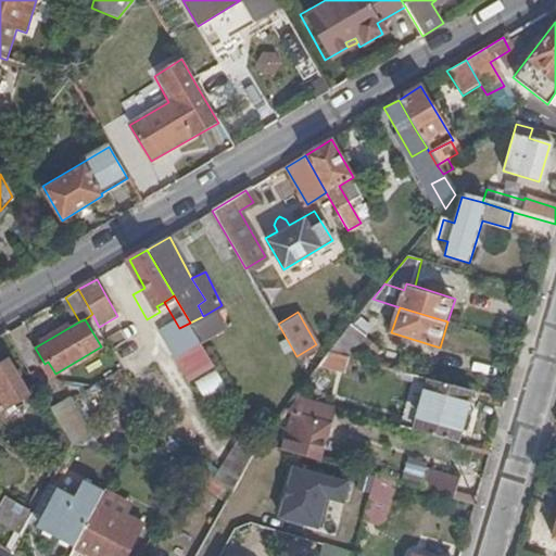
[(370,332),(354,321),(331,351),(353,357),(370,332)]
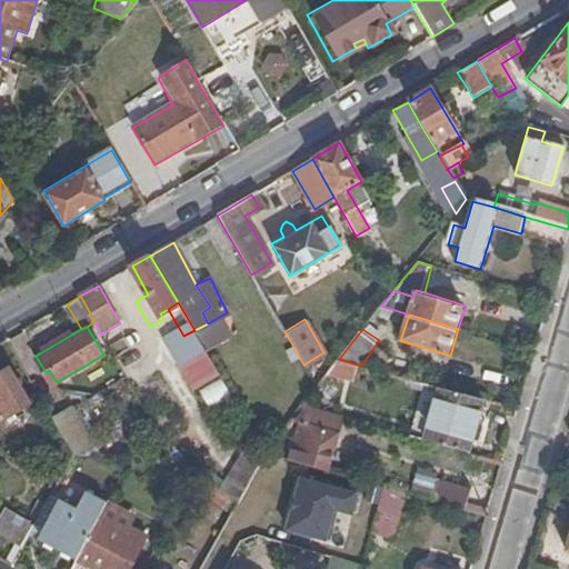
[(180,361),(203,347),(195,330),(183,336),(170,345),(180,361)]
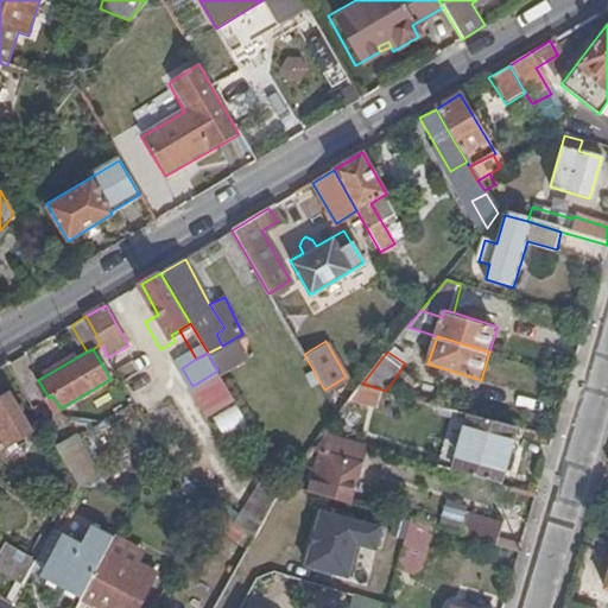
[(386,391),(362,384),(343,409),(359,412),(362,404),(379,410),(386,391)]
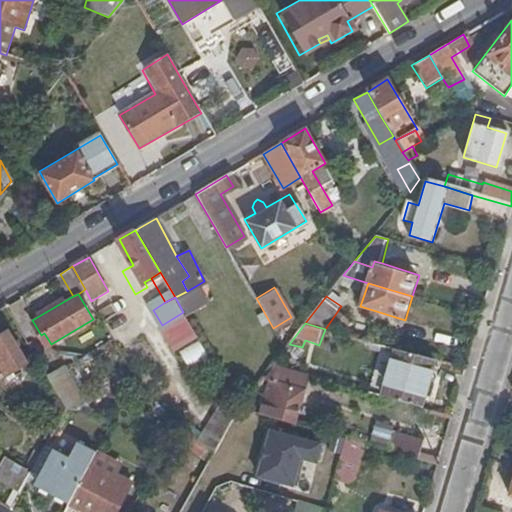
[(0,377),(27,361),(10,331),(0,337),(0,377)]
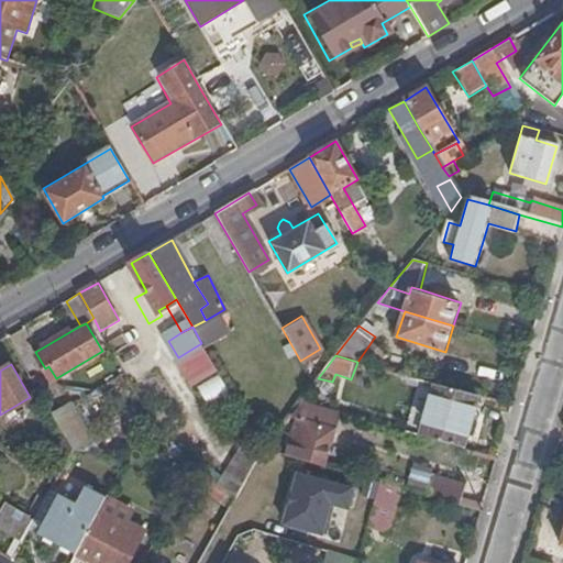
[(460,445),(476,395),(431,383),(416,433),(460,445)]
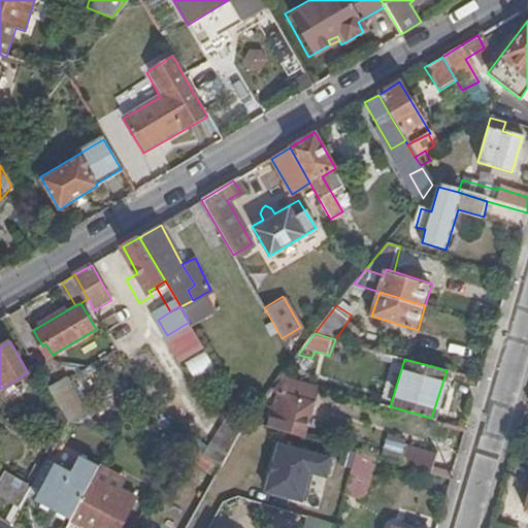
[(319,386),(287,376),(278,393),(274,405),(268,424),(277,427),(303,434),(319,386)]
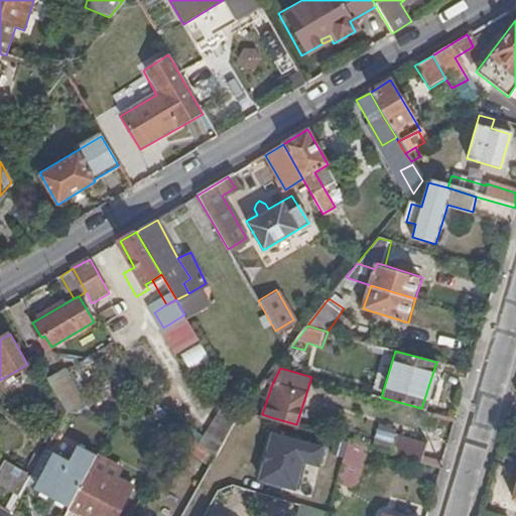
[(63,370),(49,378),(61,398),(69,408),(82,399),(63,370)]
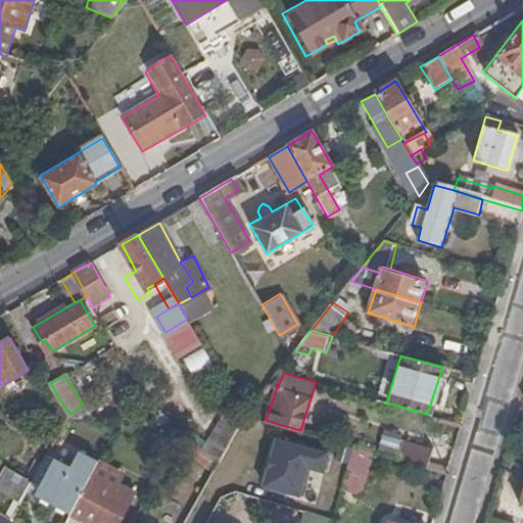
[(272,401),(257,397),(245,414),(260,418),(266,420),(272,401)]
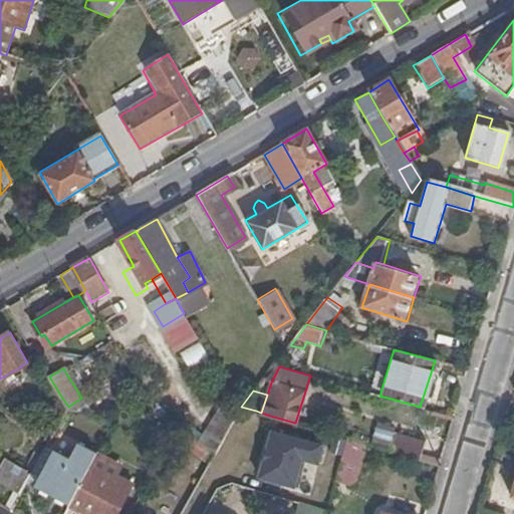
[(214,455),(240,408),(230,392),(199,443),(214,455)]
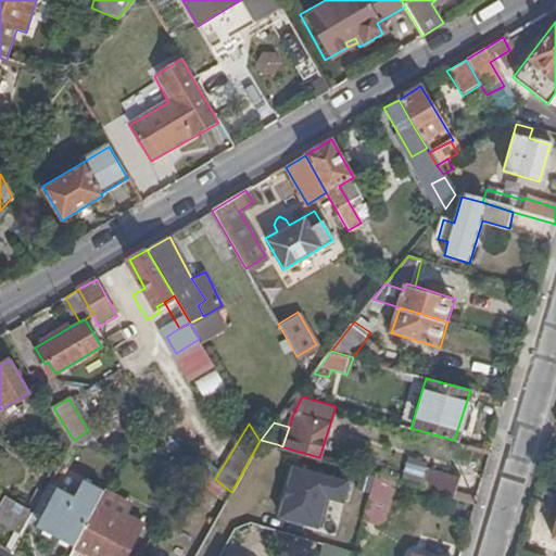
[(73,442),(74,440),(66,429),(47,465),(57,470),(73,442)]
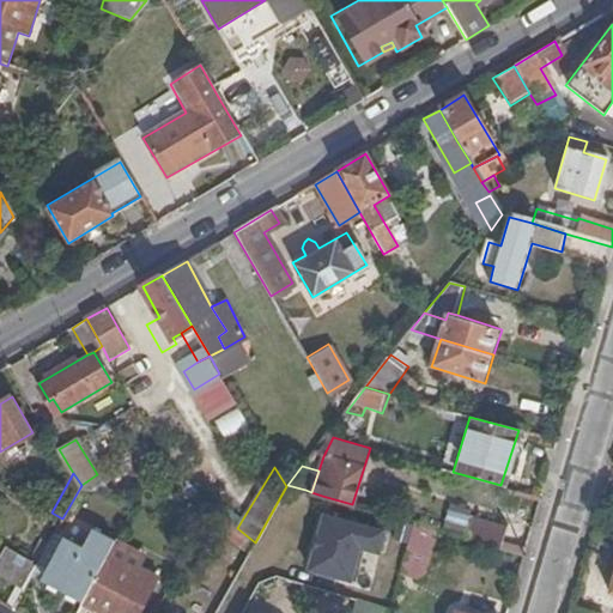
[(250,550),(255,542),(237,528),(210,508),(207,513),(206,516),(250,550)]
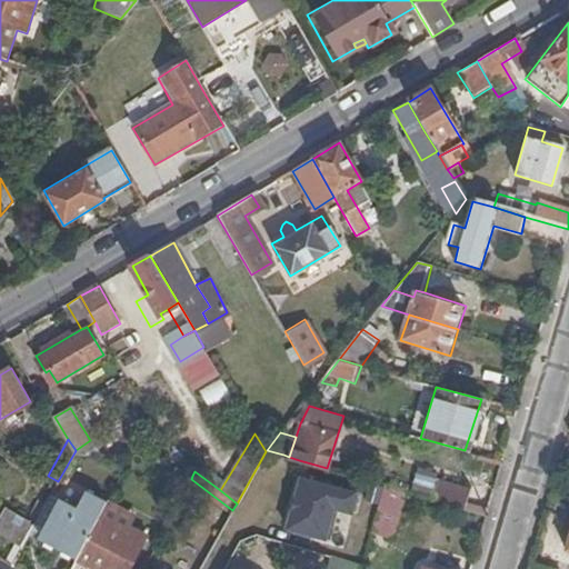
[(409,492),(429,498),(435,478),(415,472),(409,492)]
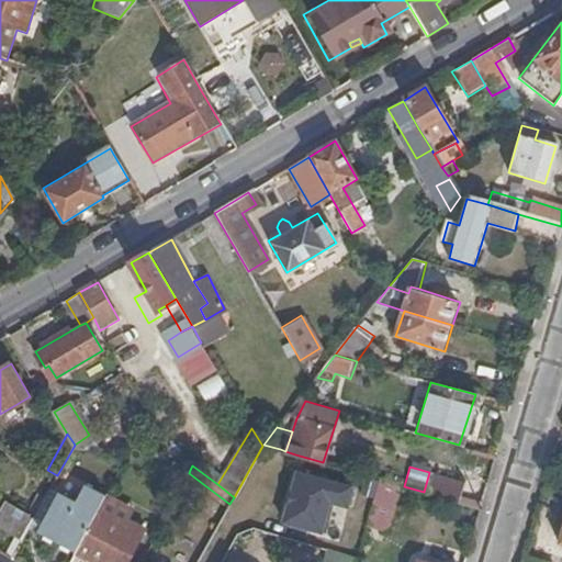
[(424,492),(457,501),(463,480),(429,470),(429,472),(424,492)]
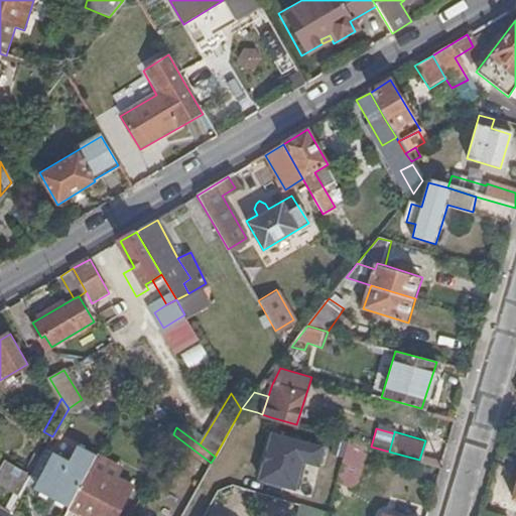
[(349,439),(335,481),(357,487),(371,446),(349,439)]
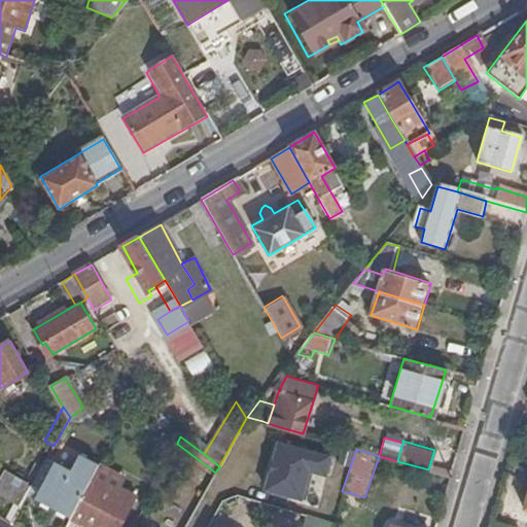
[(72,516),(86,487),(99,466),(99,465),(79,455),(71,470),(56,462),(36,498),(71,517),(72,516)]
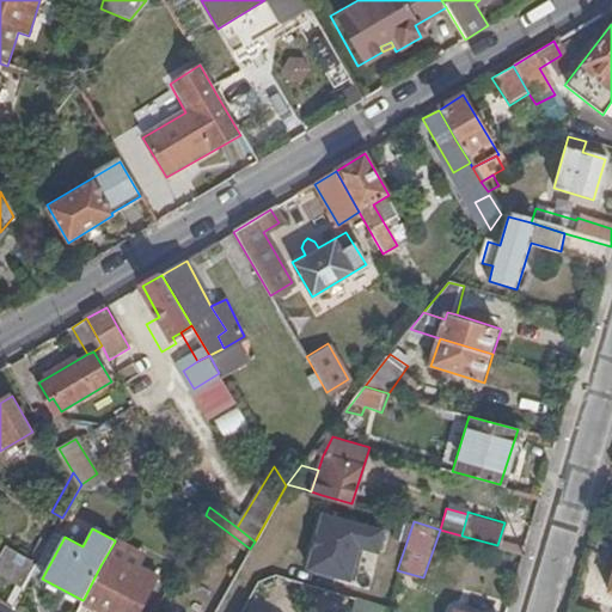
[(30,558),(37,562),(49,542),(42,537),(30,558)]
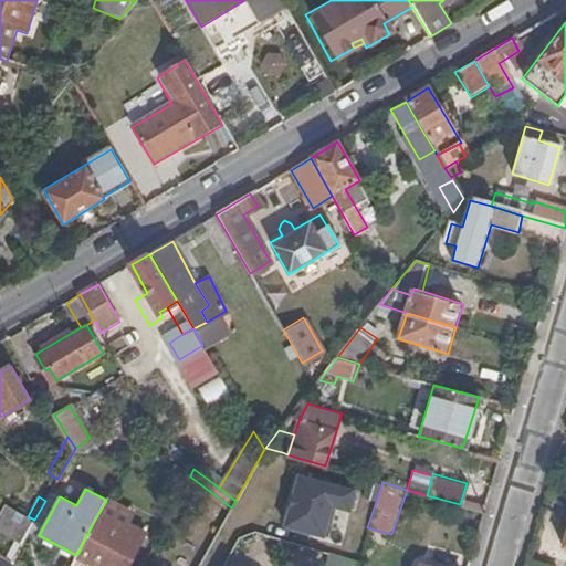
[(93,523),(77,554),(98,565),(129,565),(152,526),(106,501),(93,523)]
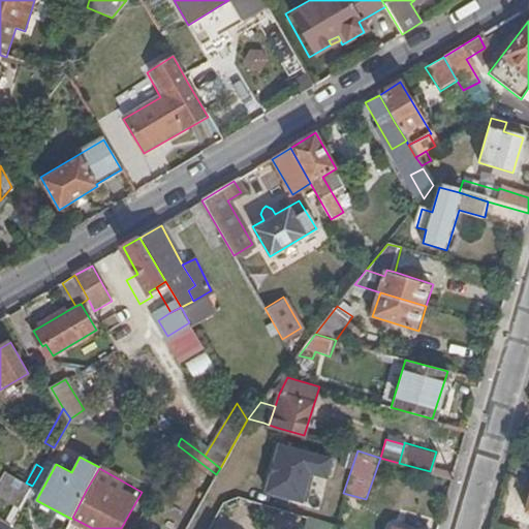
[(0,486),(0,494),(21,505),(32,486),(26,483),(8,472),(0,486)]
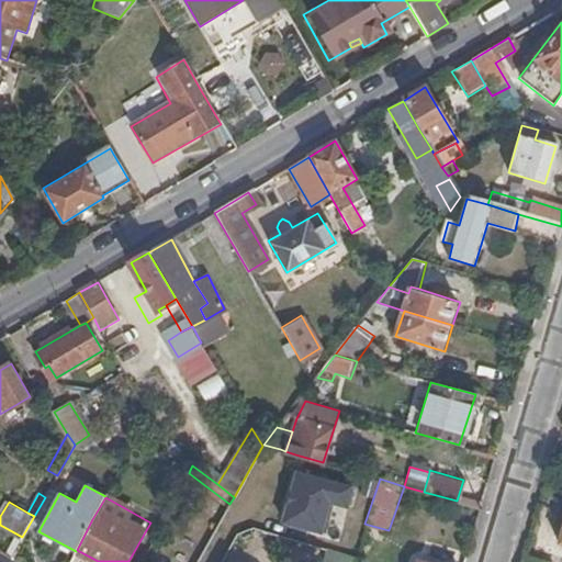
[(352,561),(355,554),(324,546),(318,561),(352,561)]
